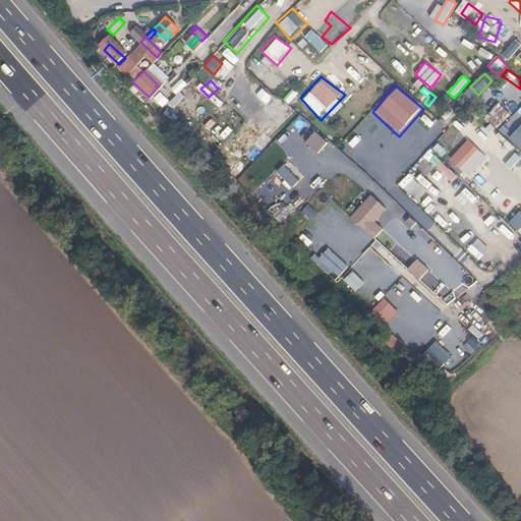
[(185,102),(192,92),(187,89),(181,98),(185,102)]
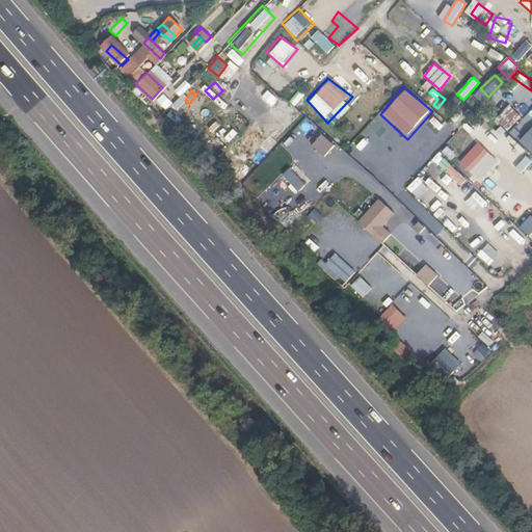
[(290,102),(295,107),(303,99),(298,94),(290,102)]
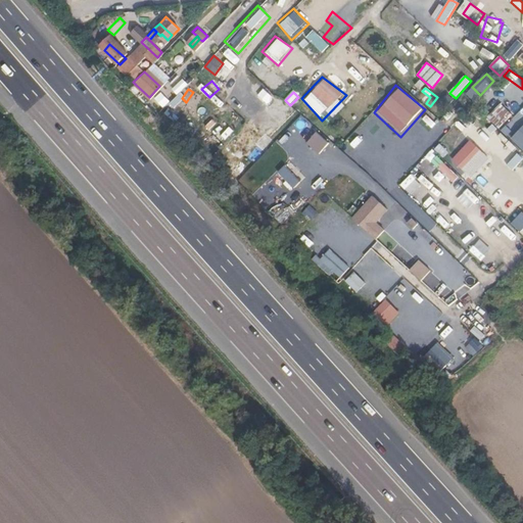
[(490,112),(498,103),(494,99),(485,108),(490,112)]
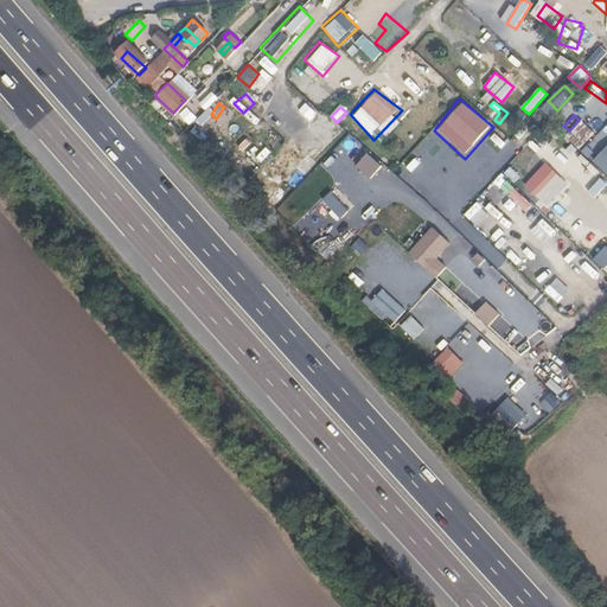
[(581,121),(567,138),(581,149),(595,133),(581,121)]
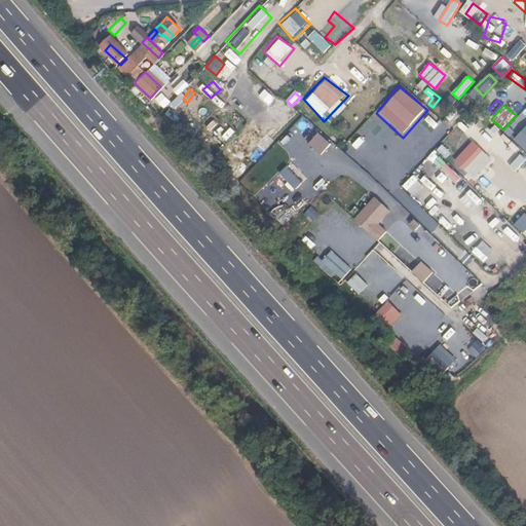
[(423,124),(431,134),(443,122),(435,114),(423,124)]
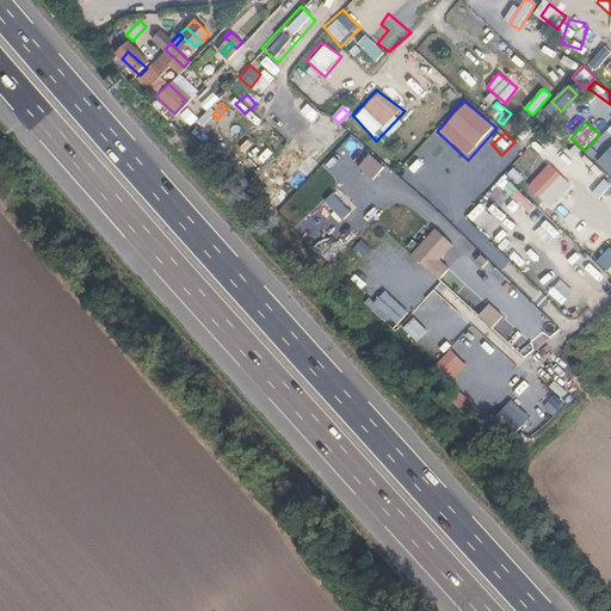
[(610,143),(594,166),(610,179),(610,143)]
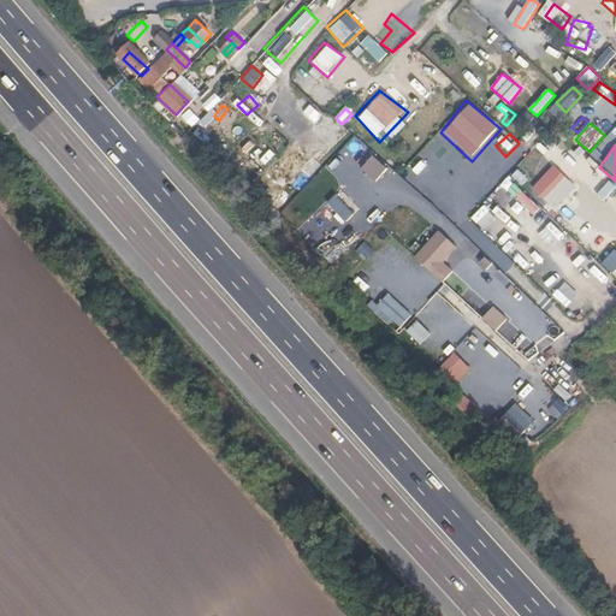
[(386,169),(372,155),(361,169),(375,181),(386,169)]
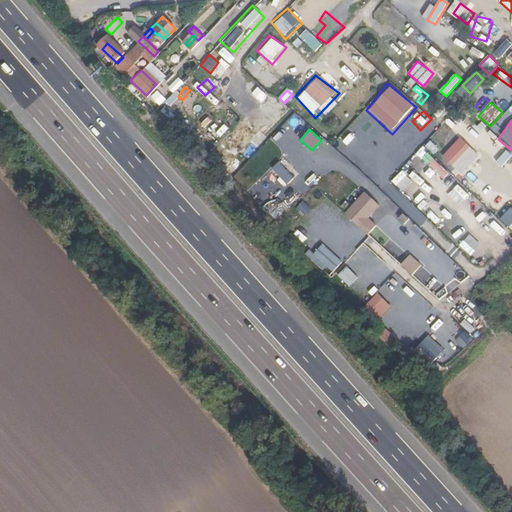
[(413,143),(418,147),(428,136),(423,132),(413,143)]
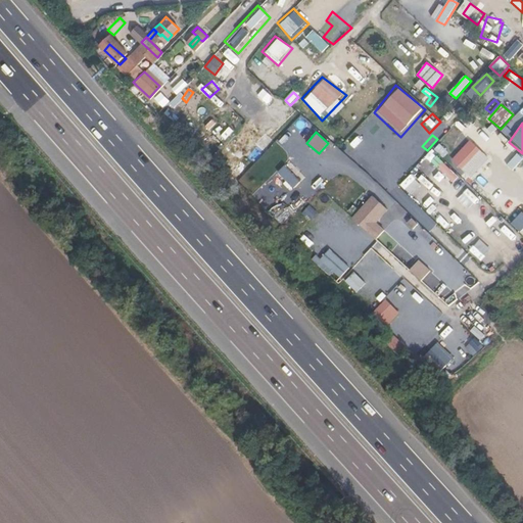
[(486,157),(468,138),(448,157),(468,175),(486,157)]
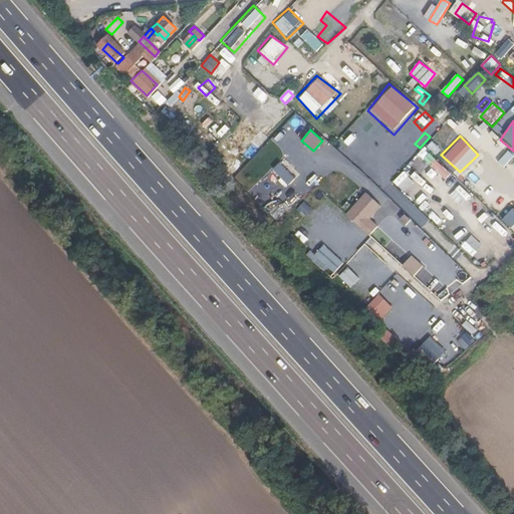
[(436,156),(442,150),(433,141),(427,147),(436,156)]
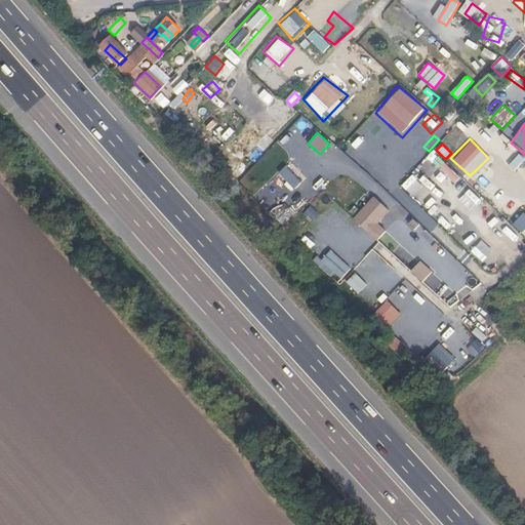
[(254,151),(242,163),(247,168),(258,156),(254,151)]
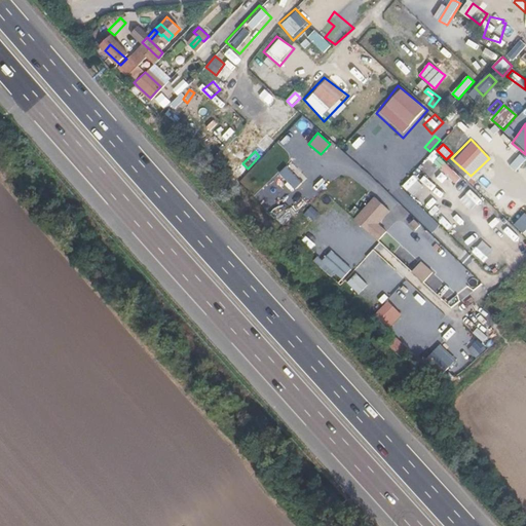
[(517,173),(525,160),(525,157),(520,154),(511,167),(517,173)]
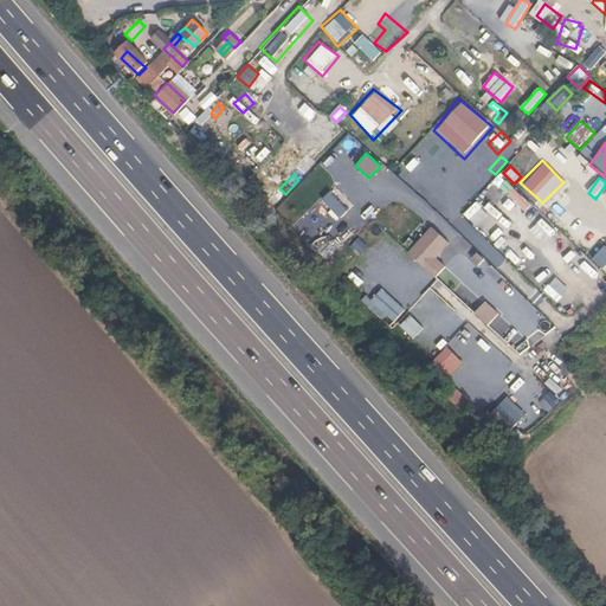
[(508,182),(495,194),(509,210),(522,198),(508,182)]
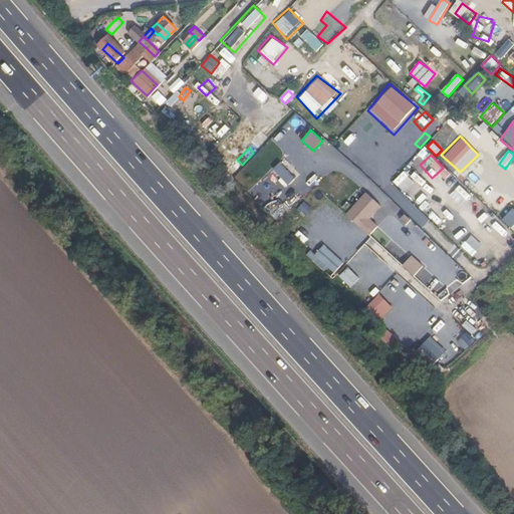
[(281,163),(274,169),(288,185),(295,179),(281,163)]
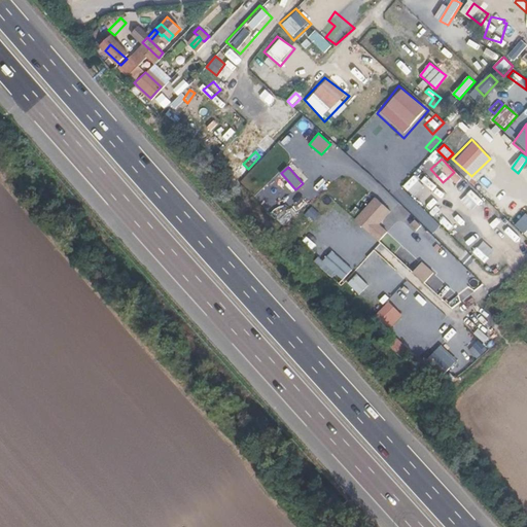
[(415,175),(408,184),(413,187),(420,178),(415,175)]
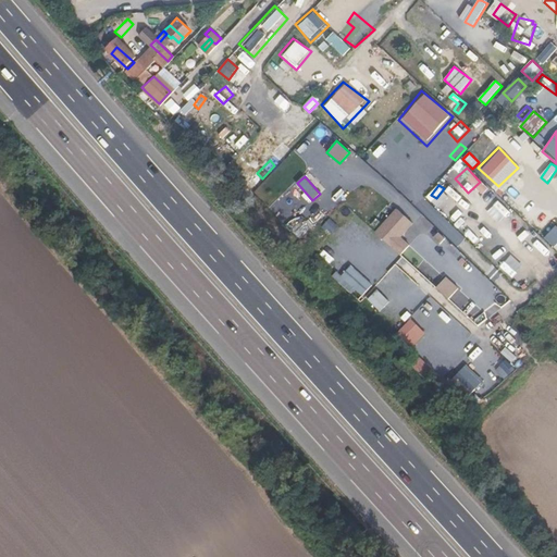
[(417,225),(390,203),(369,229),(399,258),(412,245),(403,238),(417,225)]
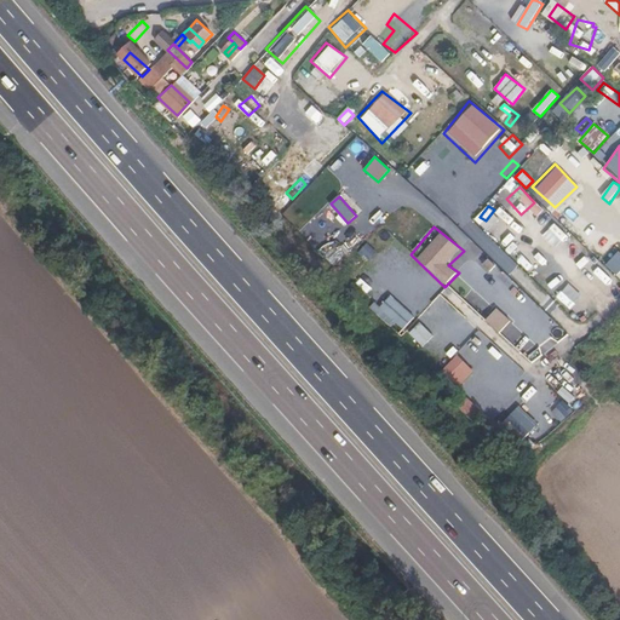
[(359,253),(368,262),(377,253),(367,244),(359,253)]
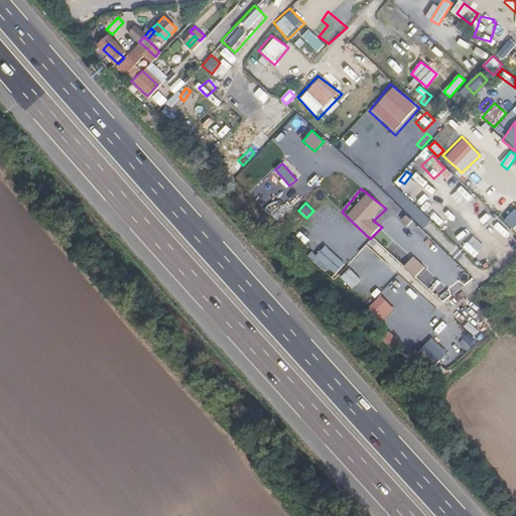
[(515,210),(514,209),(503,221),(512,229),(515,225),(515,210)]
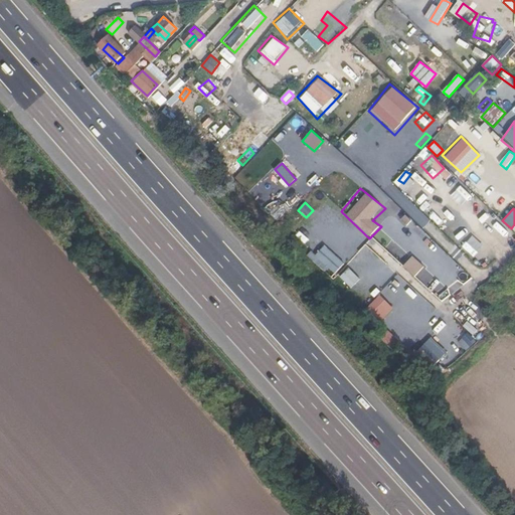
[(439,225),(449,234),(460,223),(450,214),(439,225)]
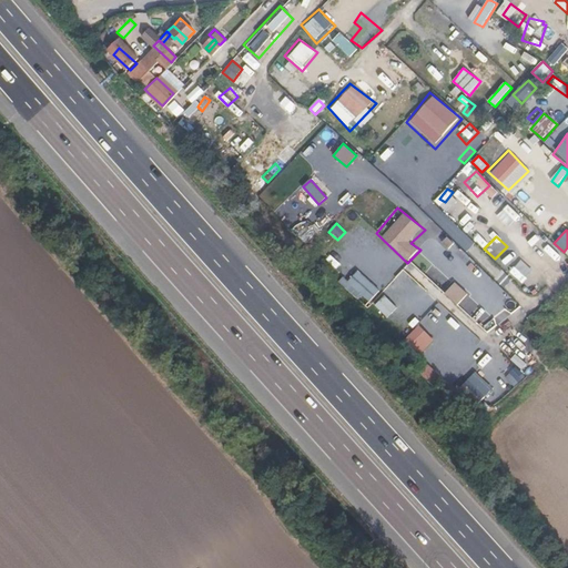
[(459,250),(447,260),(458,272),(470,261),(459,250)]
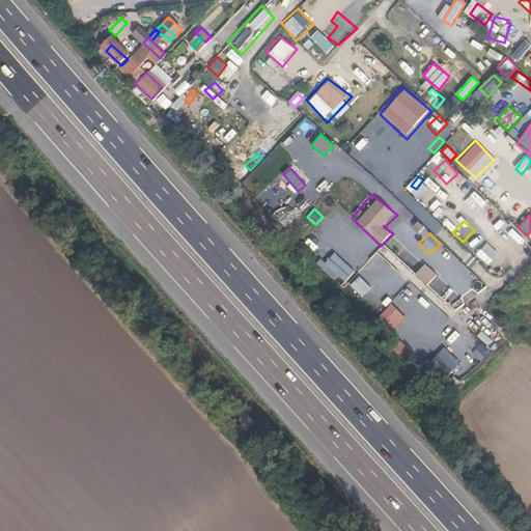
[(400,275),(408,269),(384,245),(376,252),(400,275)]
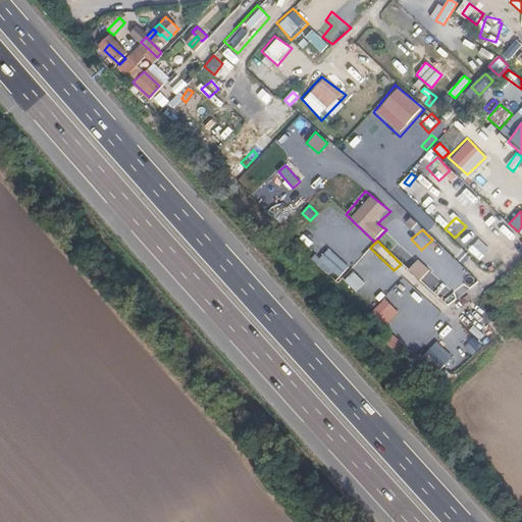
[(328,248),(317,259),(338,279),(350,267),(328,248)]
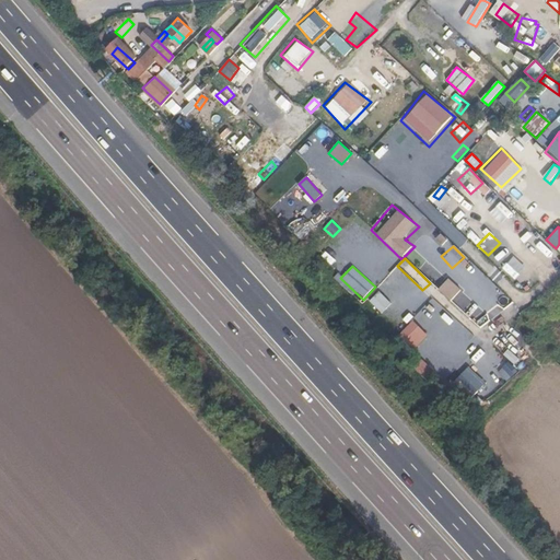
[(461,290),(448,279),(439,289),(451,300),(461,290)]
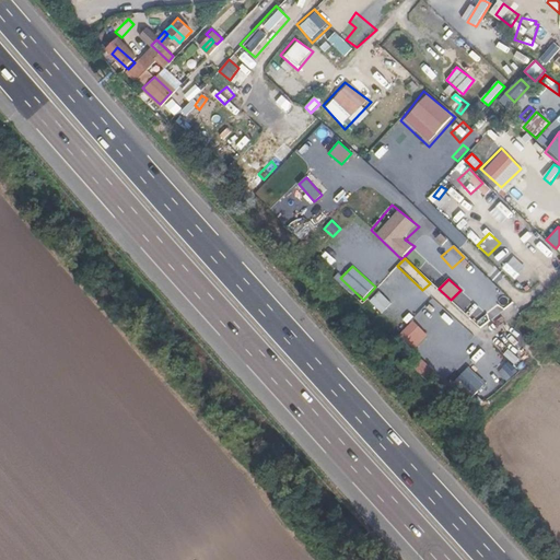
[(378,291),(369,301),(381,313),(391,303),(378,291)]
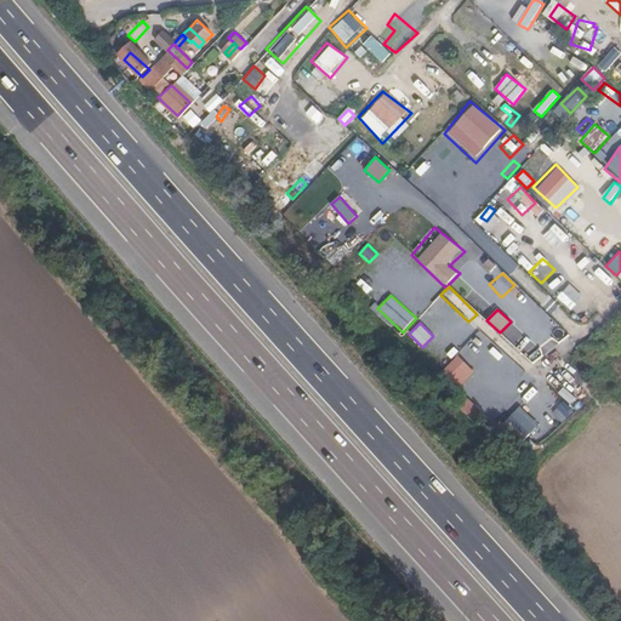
[(457,355),(444,370),(460,386),(473,371),(457,355)]
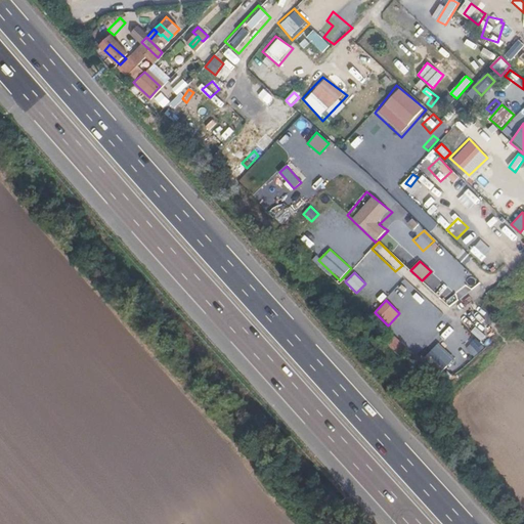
[(438,343),(425,357),(440,373),(454,358),(438,343)]
